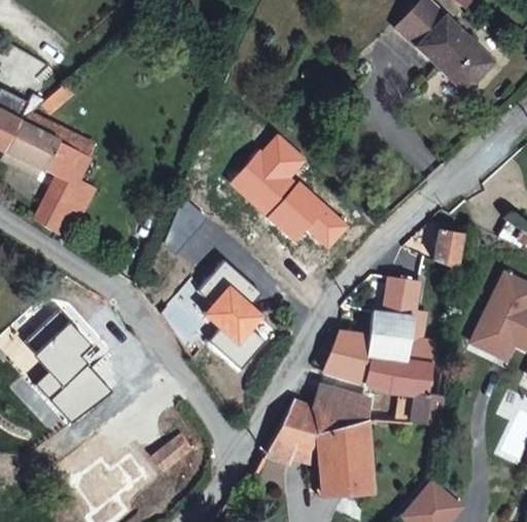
[(432,3),(407,35),(478,96),(504,65),(432,3)]
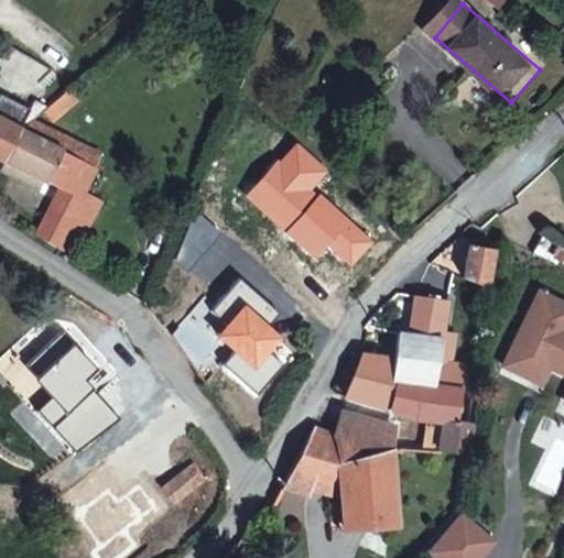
[(56,184),(51,195),(33,227),(76,252),(104,203),(87,193),(83,200),(72,194),(87,167),(80,163),(89,148),(34,118),(17,130),(3,156),(56,184)]
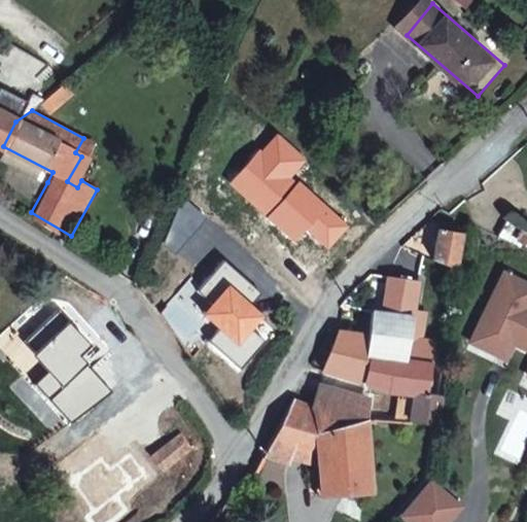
[(0,112),(0,144),(3,146),(15,122),(0,112)]
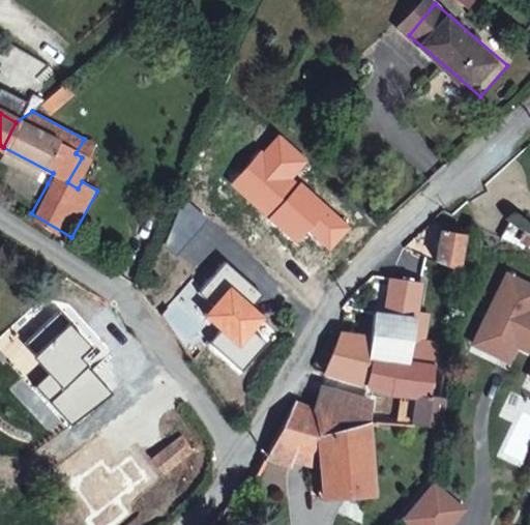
[(0,152),(0,156),(48,183),(53,173),(3,147),(0,152)]
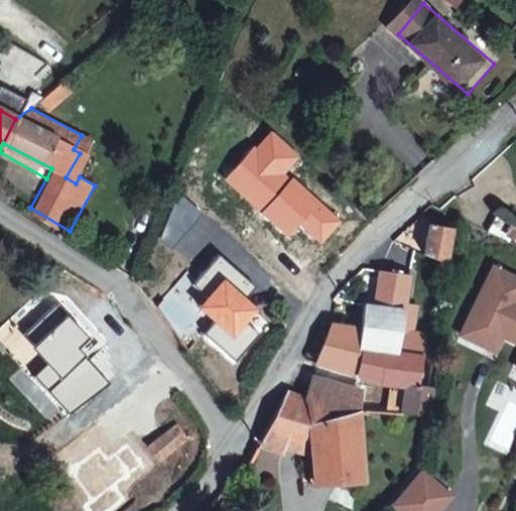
[(499,222),(494,234),(515,244),(515,226),(500,219),(499,222)]
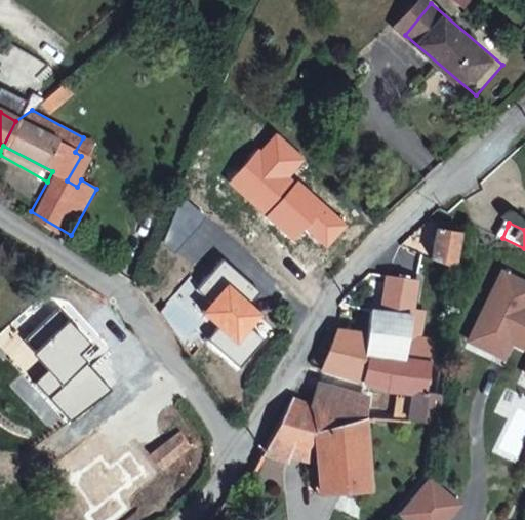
[(462,234),(442,230),(437,262),(456,272),(462,234)]
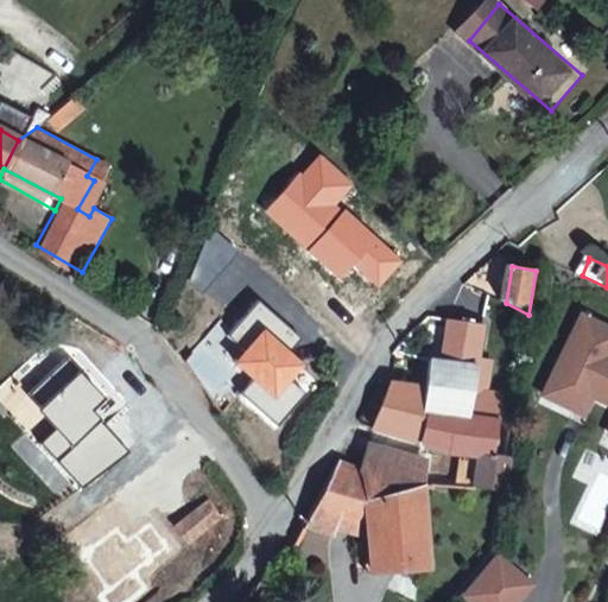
[(546,395),(576,409),(587,414),(597,390),(607,394),(607,327),(583,316),(546,395)]
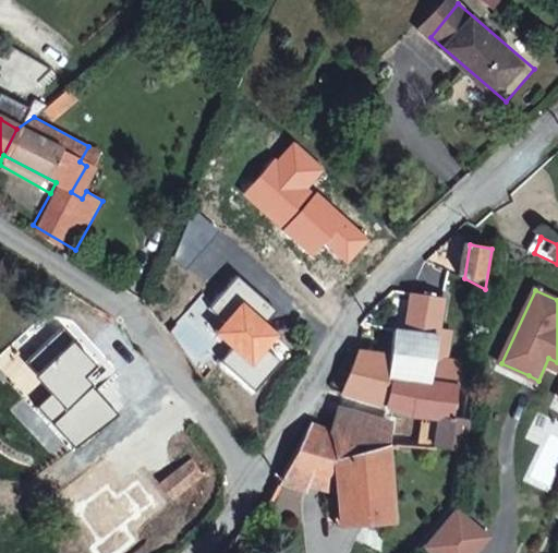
[(413,295),(402,329),(440,335),(445,299),(413,295)]
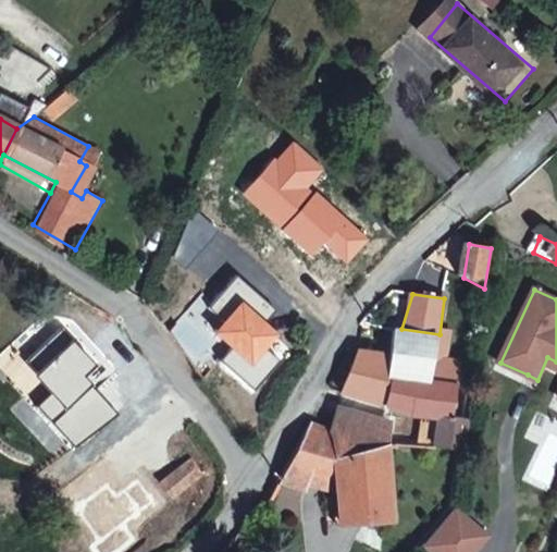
[(437,358),(440,334),(401,329),(396,328),(391,356),(362,353),(354,373),(348,372),(346,378),(351,380),(347,391),(378,401),(384,402),(391,376),(461,385),(466,363),(437,358)]
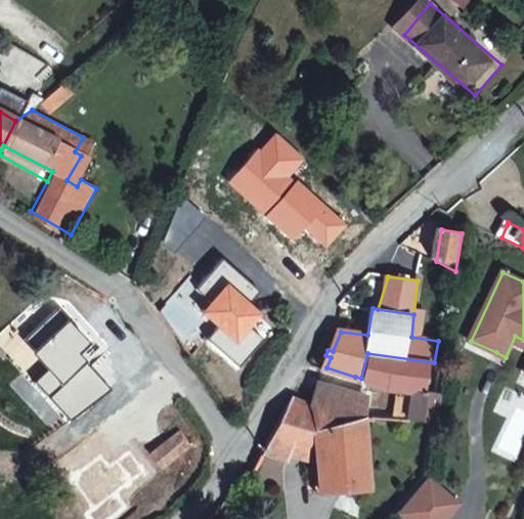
[(412,393),(407,421),(439,426),(443,393),(430,391),(434,362),(367,353),(361,378),(393,388),(392,390),(412,393)]
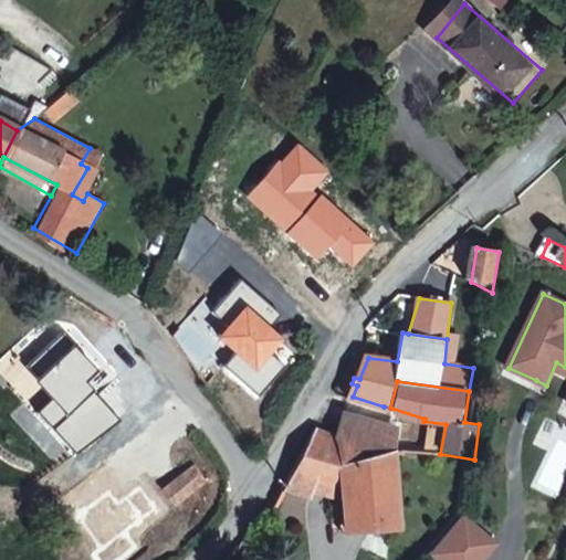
[(347,411),(380,420),(384,407),(353,397),(347,411)]
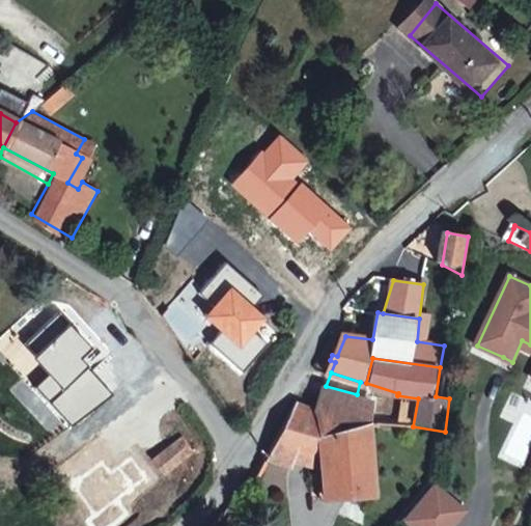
[(322,435),(345,430),(352,407),(322,397),(316,410),(322,435)]
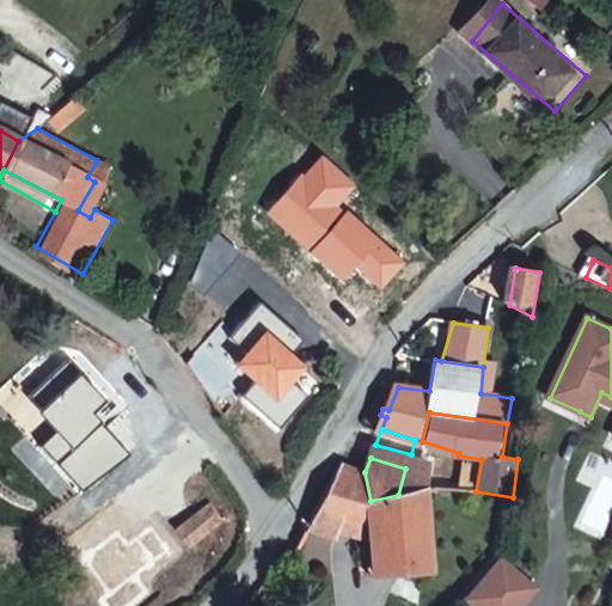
[(371,501),(365,472),(342,465),(292,557),(326,568),(337,537),(377,548),(383,576),(440,569),(427,489),(398,495),(371,501)]
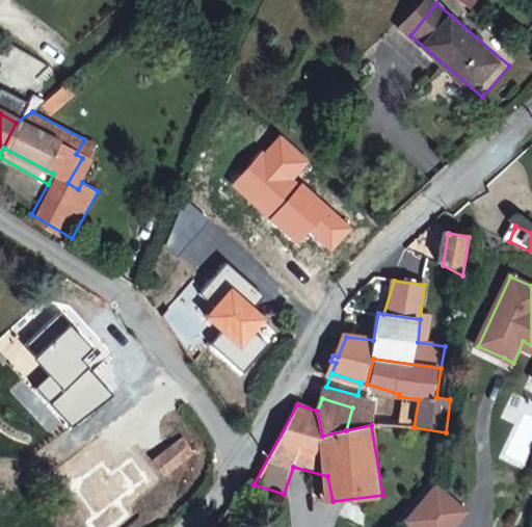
[(440,482),(411,516),(424,526),(454,526),(471,508),(440,482)]
